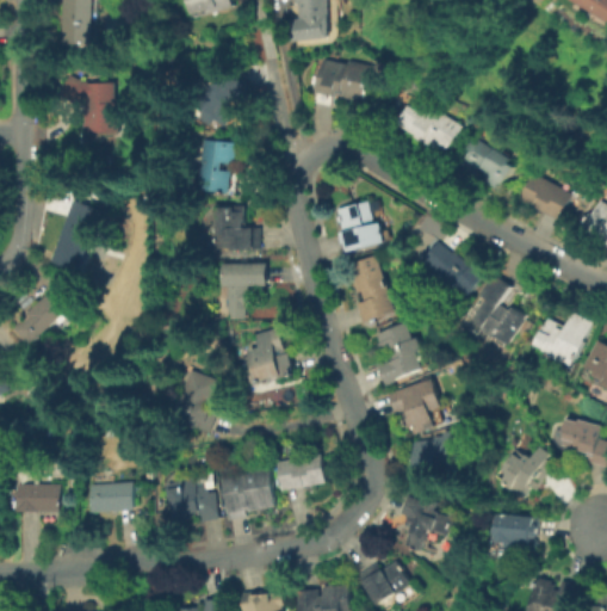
[(88,2),(90,34),(64,35),(63,4),(56,4),(55,0),(88,0),(90,2),(88,2)]
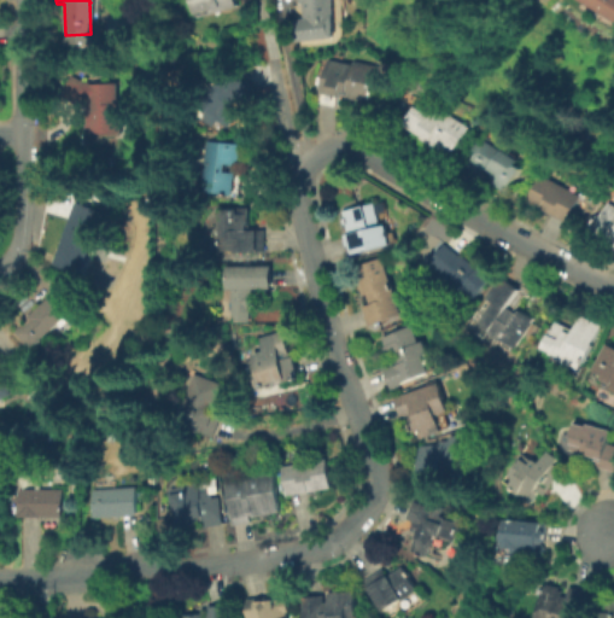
[(237,0),(238,5),(198,16),(193,0),(237,0)]
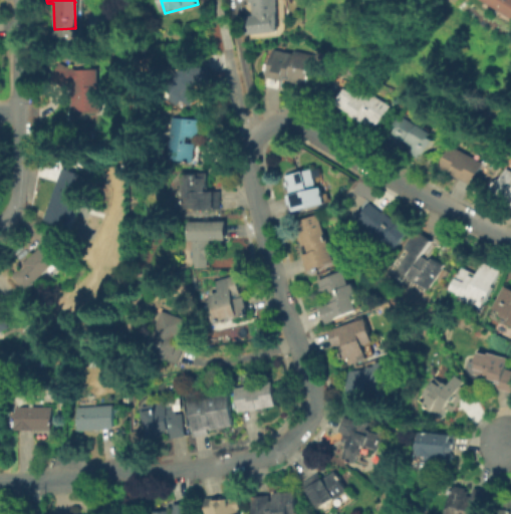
[(272,0),(276,30),(251,32),(251,31),(245,32),(243,16),(251,15),(249,1),(247,1),(246,0),(272,0)]
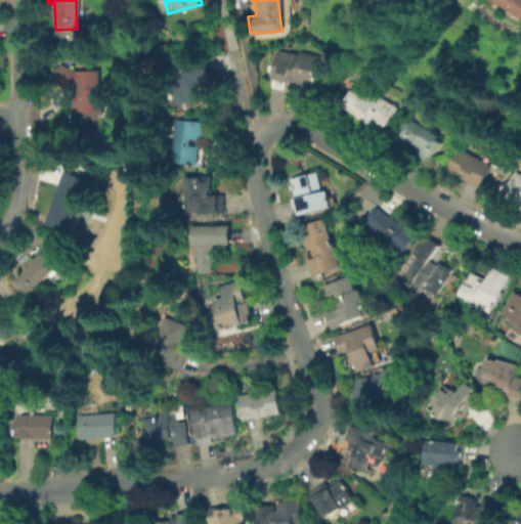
[(520,0),(520,12),(519,16),(520,17),(518,23),(490,6),(493,1),(491,0),(520,0)]
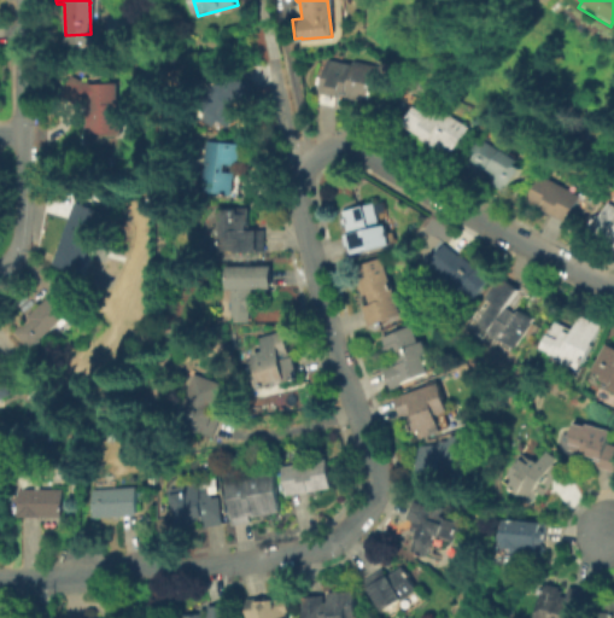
[(326,59),(350,64),(351,60),(374,65),(367,100),(337,94),(335,105),(316,101),(326,59)]
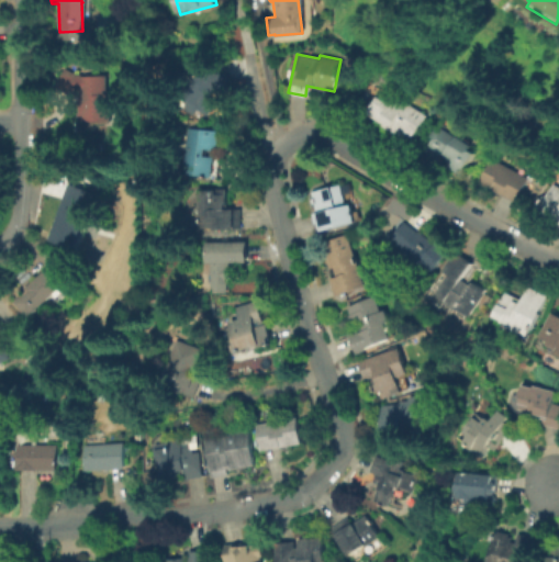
[(79,121),(79,99),(55,87),(65,68),(81,76),(104,77),(104,94),(108,94),(109,121),(79,121)]
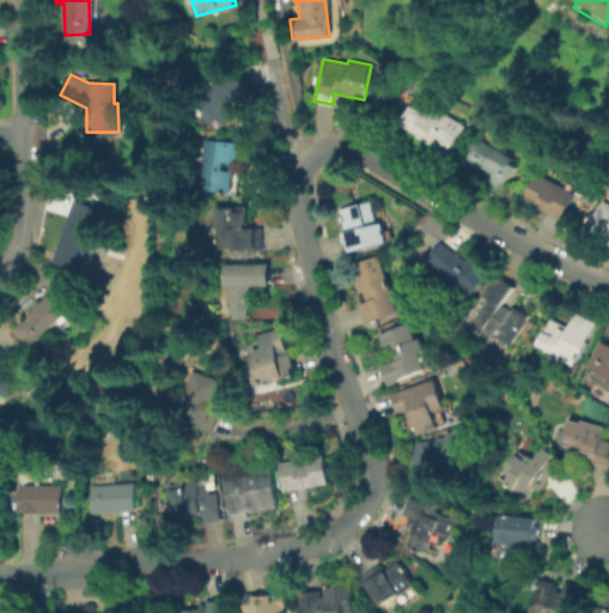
[(250,79),(250,98),(233,98),(229,108),(237,113),(231,125),(229,122),(215,116),(213,123),(201,117),(207,108),(200,103),(211,83),(227,83),(227,78),(250,79)]
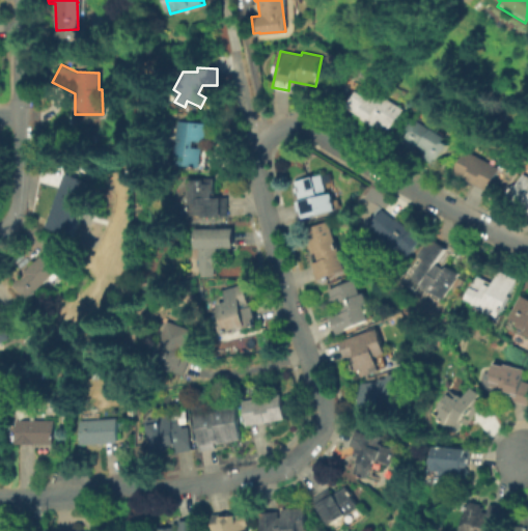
[(366,88),(400,109),(389,128),(380,122),(377,129),(366,122),(366,121),(361,118),(362,117),(345,107),(355,91),(361,95),(366,88)]
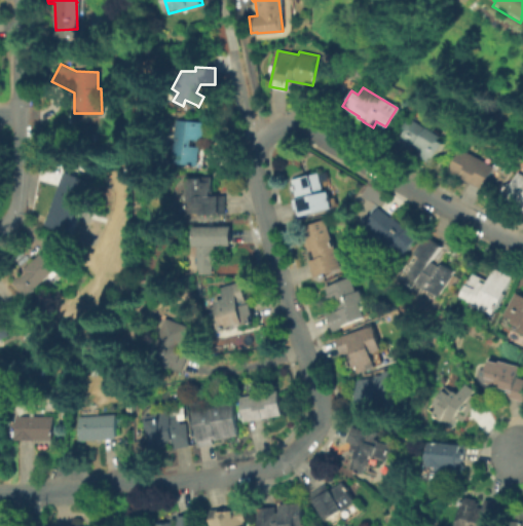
[(406,117),(423,128),(424,126),(438,135),(436,139),(441,143),(430,161),(419,155),(420,153),(414,149),(417,145),(412,141),(408,148),(393,139),(406,117)]
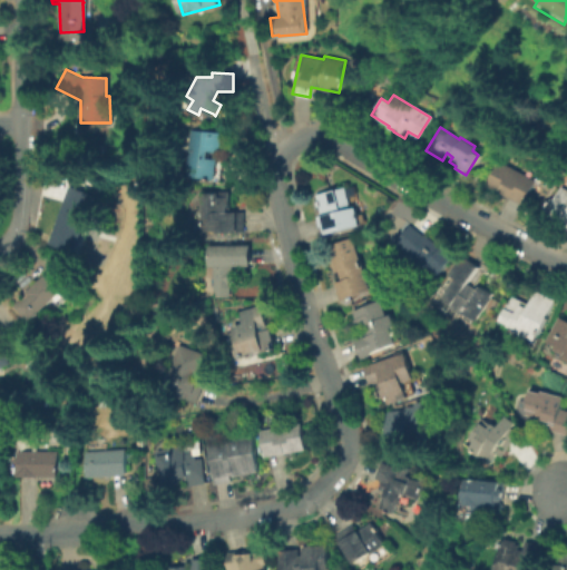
[(218,133),(218,151),(209,151),(209,158),(215,159),(214,178),(187,176),(189,131),(218,133)]
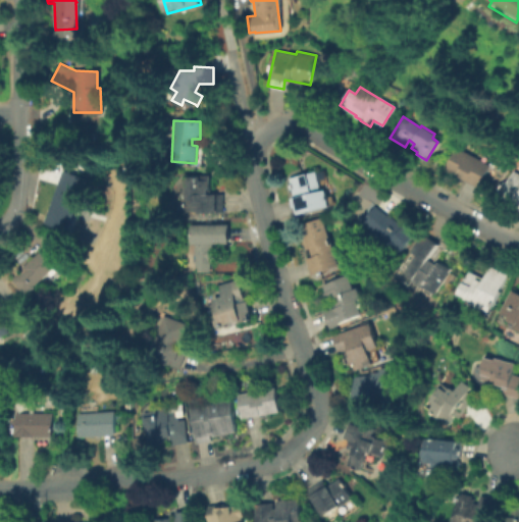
[(486,165),(475,186),(444,169),(455,148),(486,165)]
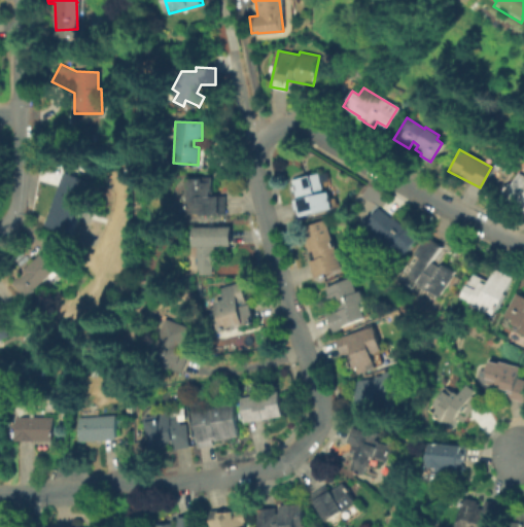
[(317,173),(321,192),(326,191),(332,210),(298,218),(292,201),(295,200),(290,180),(317,173)]
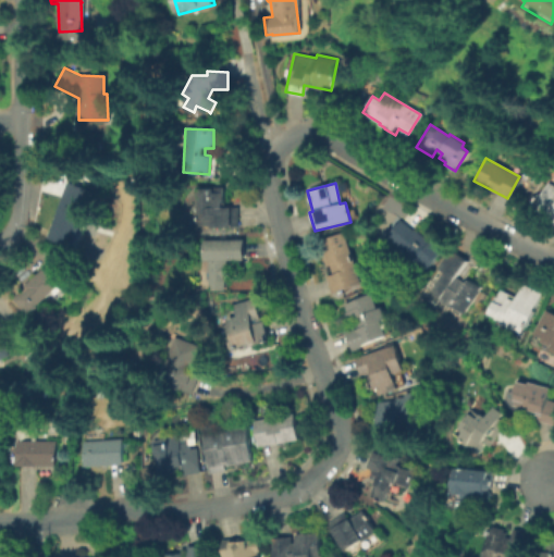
[(545,183),(553,187),(553,224),(551,223),(552,221),(548,218),(550,213),(543,210),(541,214),(529,208),(537,195),(540,194),(545,183)]
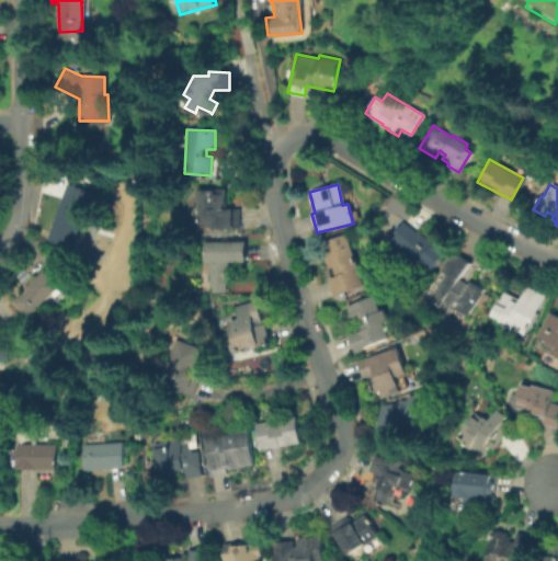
[(48,238),(65,185),(88,193),(71,245),(48,238)]
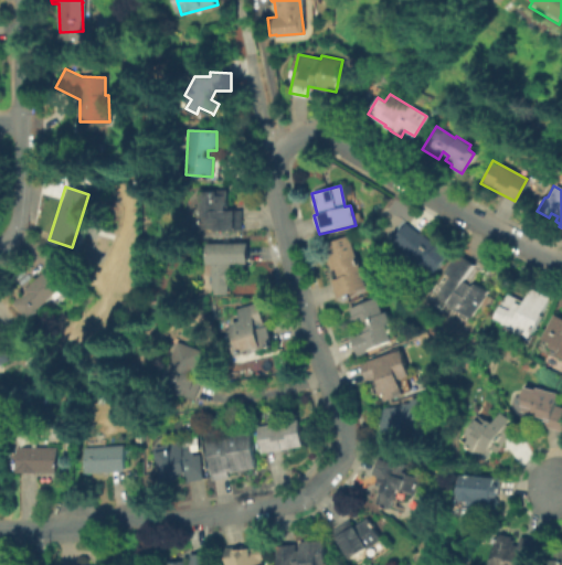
[(228,191),(228,210),(240,210),(239,233),(199,232),(199,191),(228,191)]
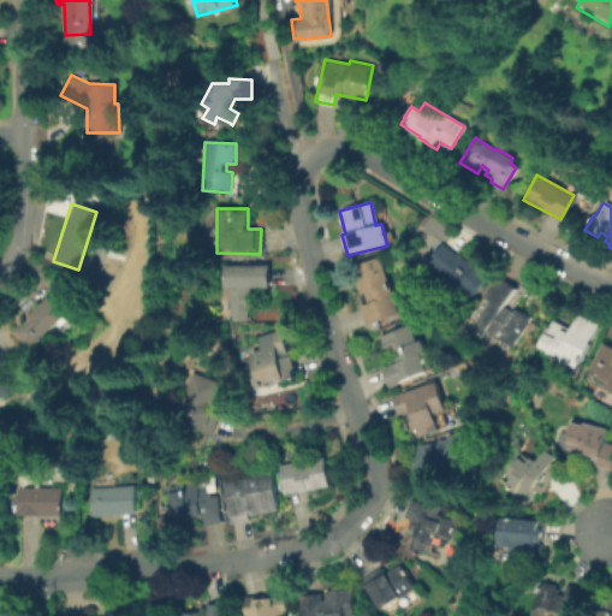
[(440,243),(455,254),(456,253),(474,267),(477,262),(489,273),(469,298),(439,274),(440,273),(426,261),(440,243)]
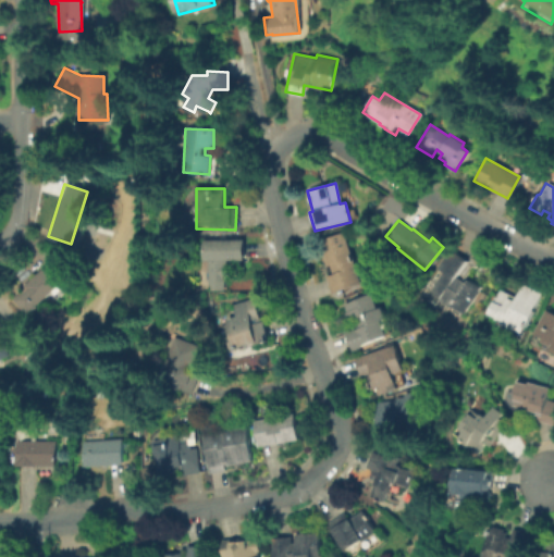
[(342,233),(360,284),(333,294),(327,276),(333,273),(330,264),(325,265),(317,242),(342,233)]
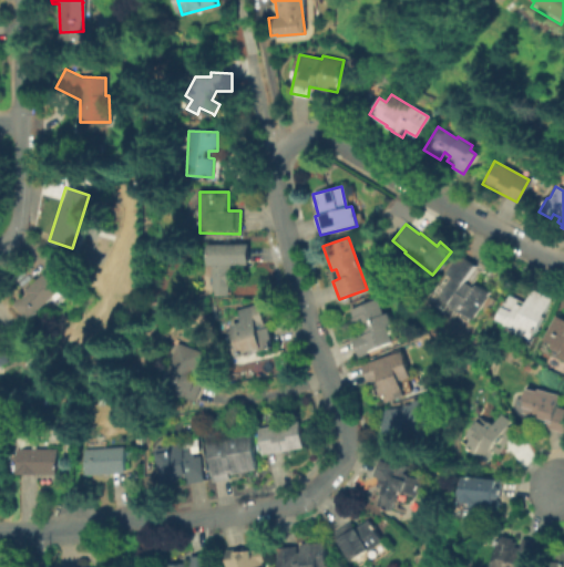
[(233,280),(209,282),(206,266),(206,245),(250,245),(250,266),(234,267),(233,280)]
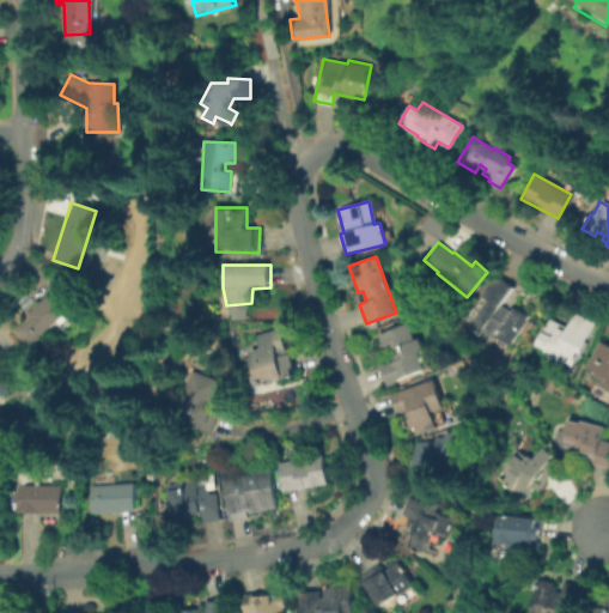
[(500,304),(512,311),(513,309),(527,317),(523,323),(523,325),(509,346),(472,321),(485,299),(480,295),(494,275),(511,286),(500,304)]
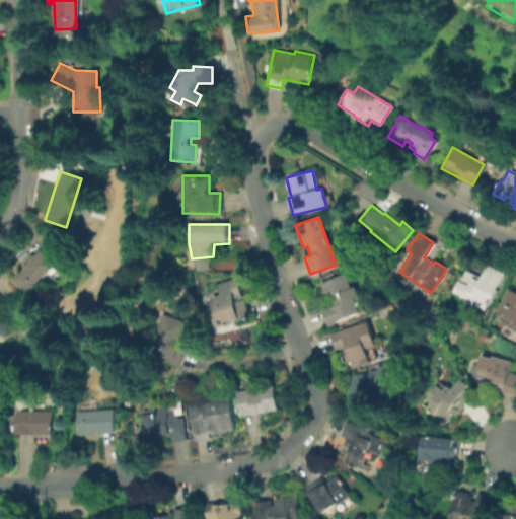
[(9,274),(46,242),(57,256),(51,262),(54,266),(24,291),(9,274)]
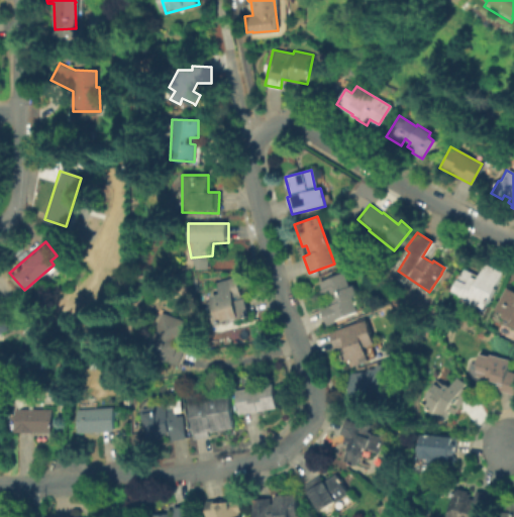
[(500,272),(492,287),(494,288),(483,309),(466,300),(466,299),(458,295),(459,294),(451,290),(461,269),(478,277),(484,264),(500,272)]
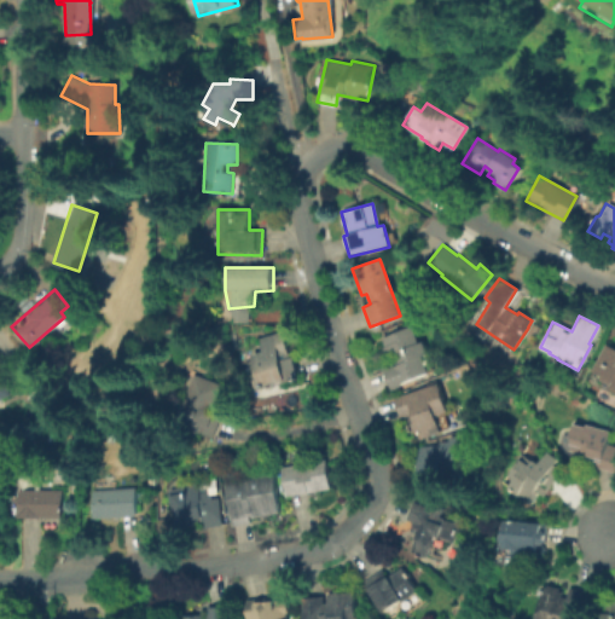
[(411,325),(418,342),(423,341),(428,354),(422,357),(428,372),(401,385),(393,388),(384,366),(393,364),(394,365),(399,364),(396,358),(400,357),(399,352),(387,357),(383,347),(386,346),(382,337),(411,325)]
